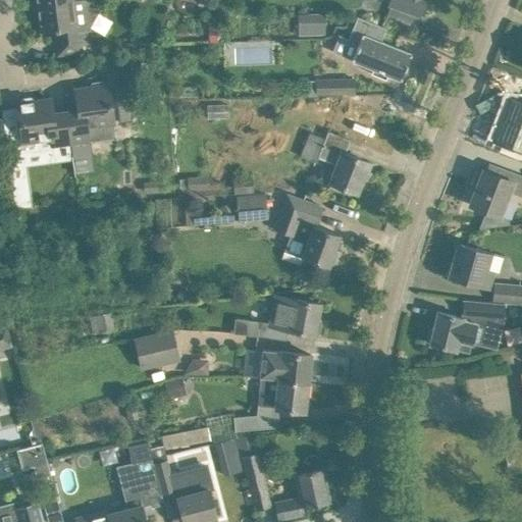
[(72,0),(41,5),(42,14),(38,15),(40,32),(54,30),(57,55),(82,51),(80,36),(84,35),(98,10),(92,7),(91,0),(72,0)]
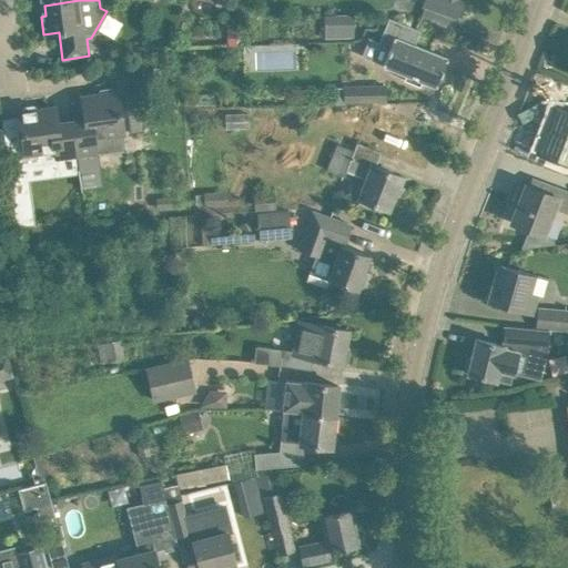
[(425,0),(424,4),(456,17),(462,0),(425,0)]
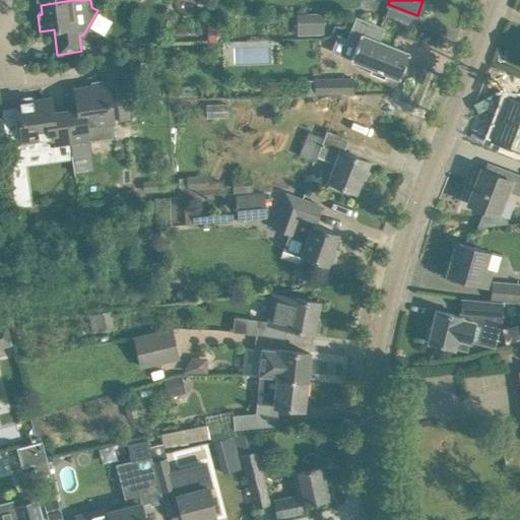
[(322,12),(296,13),(297,30),(323,29),(322,12)]
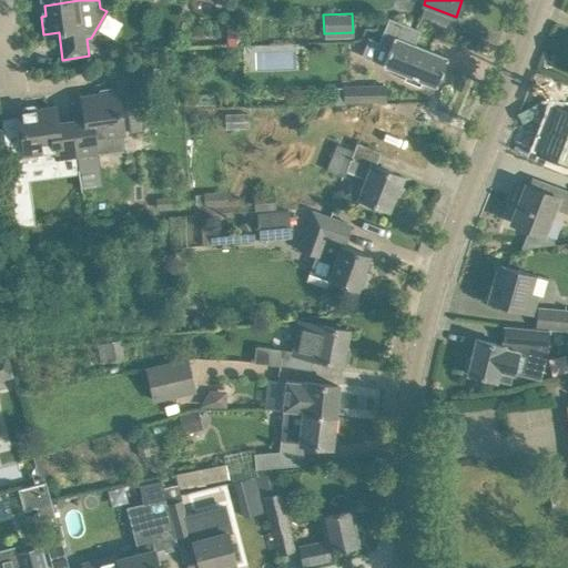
[(422,81),(436,87),(447,59),(414,44),(419,30),(388,18),(378,42),(389,48),(384,62),(383,62),(382,64),(405,74),(404,80),(419,85),(422,81)]
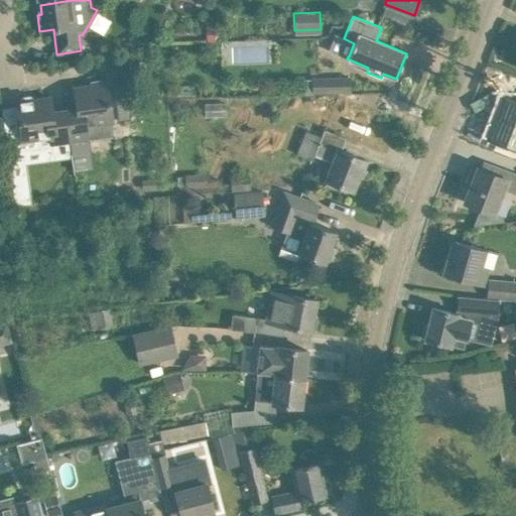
[(215,25),(206,25),(207,41),(216,41),(215,25)]
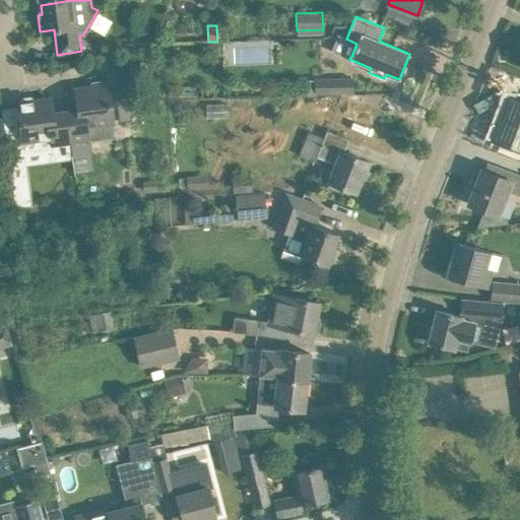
[(315,77),(315,93),(353,93),(353,77),(315,77)]
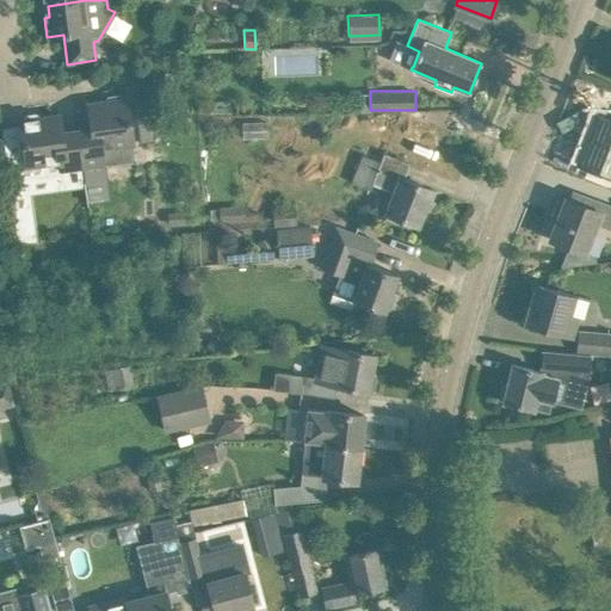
[(134,156),(133,144),(127,98),(123,99),(119,94),(106,96),(104,102),(87,104),(91,123),(75,125),(81,171),(106,167),(105,165),(131,161),(134,156)]
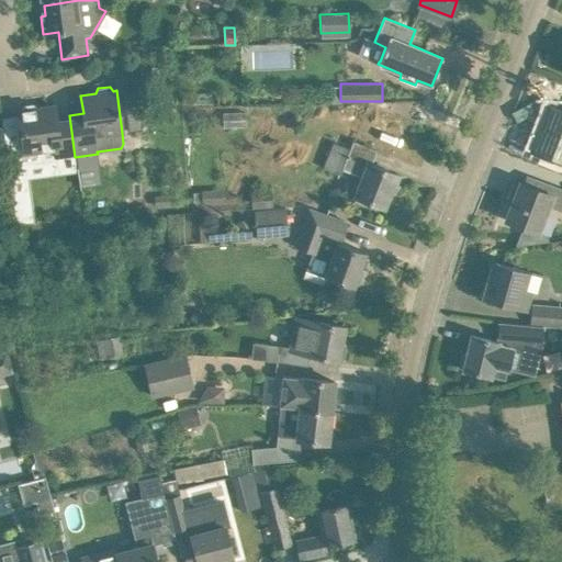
[(212,96),(197,96),(197,105),(212,105),(212,96)]
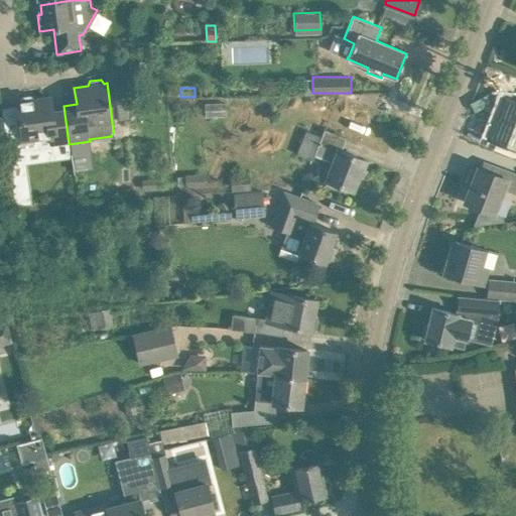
[(69,144),(63,106),(51,108),(49,97),(33,99),(31,97),(21,98),(19,101),(17,102),(20,124),(12,126),(14,144),(50,139),(51,147),(69,144)]
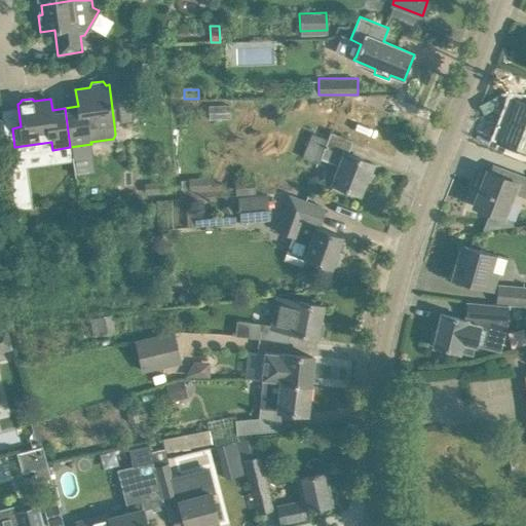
[(499,139),(498,140),(525,150),(525,103),(515,99),(514,101),(515,101),(500,139),(499,139)]
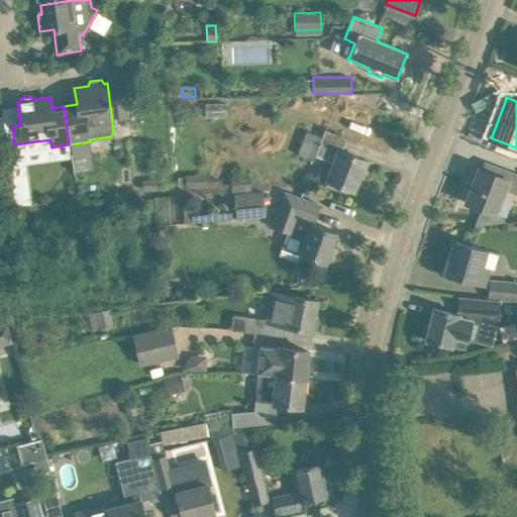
[(127,102),(118,103),(120,117),(129,115),(132,115),(130,102),(127,102)]
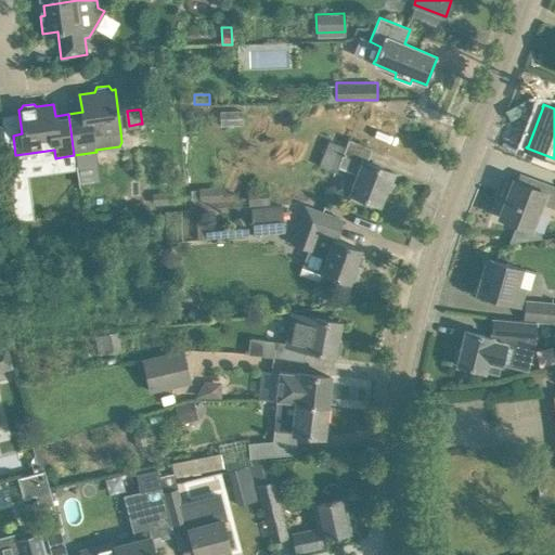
[(220,126),(243,126),(243,111),(219,112),(220,126)]
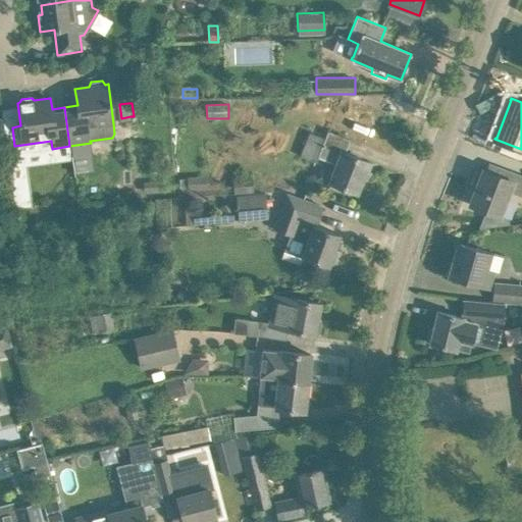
[(295,124),(290,149),(300,152),(305,127),(295,124)]
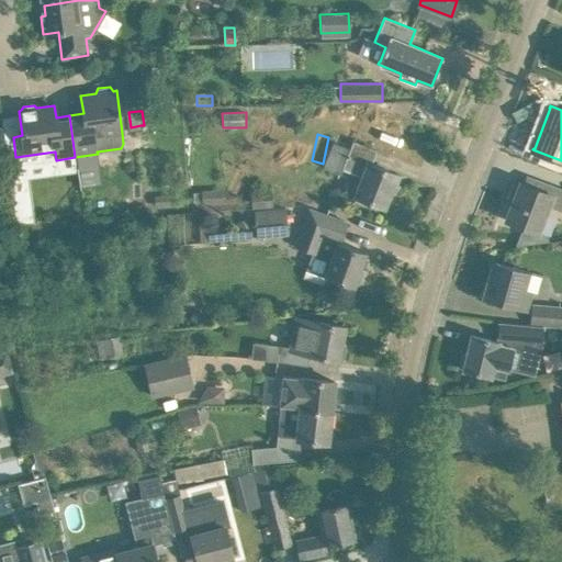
[(371,165),(377,150),(352,141),(348,150),(334,144),(324,169),(339,175),(341,168),(362,176),(355,195),(383,208),(396,175),(371,165)]
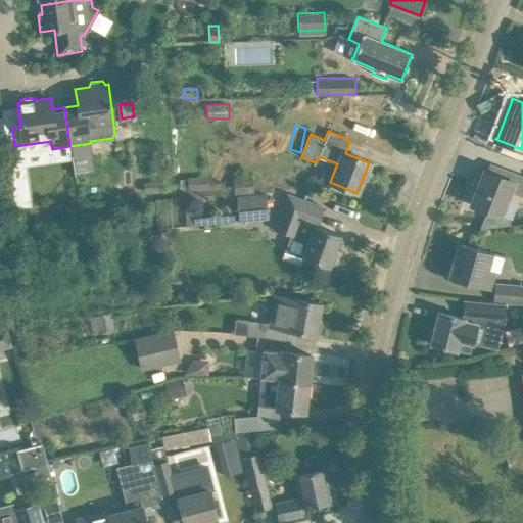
[(483,170),(470,204),(486,210),(479,228),(496,227),(500,221),(502,216),(511,191),(522,195),(522,177),(497,168),(495,175),(483,170)]
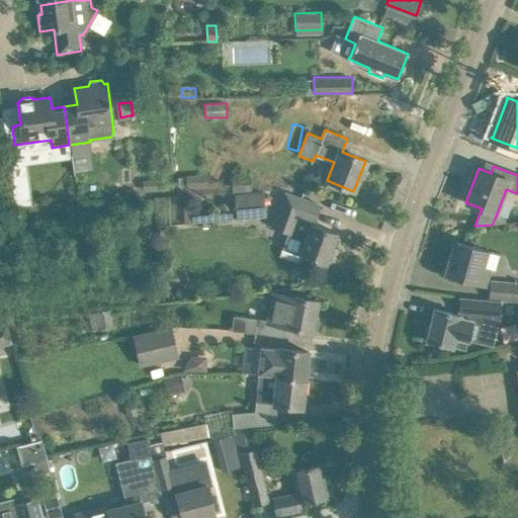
[(22,171),(11,173),(13,190),(25,188),(22,171)]
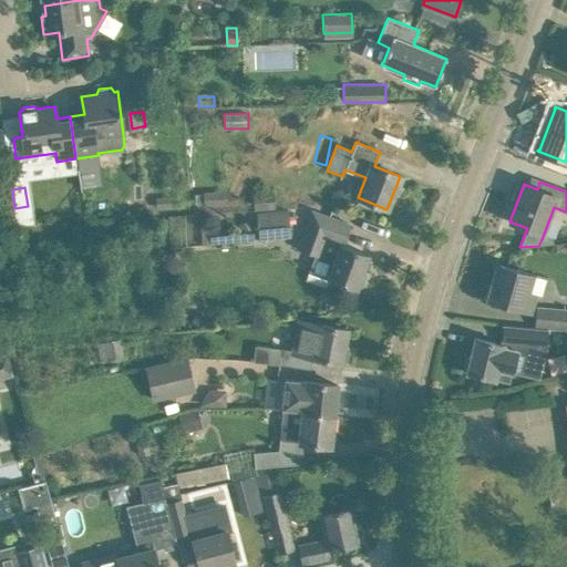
[(332,192),(330,198),(333,206),(340,208),(347,205),(350,198),(347,192),(340,188),(332,192)]
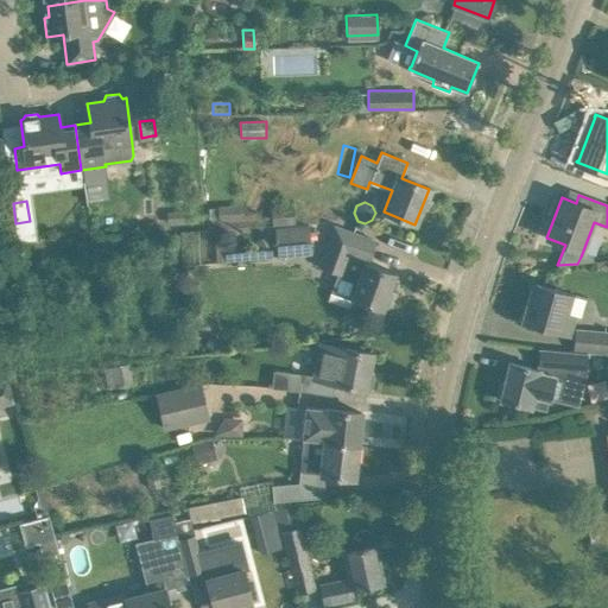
[(241,204),(217,206),(219,220),(242,219),(241,204)]
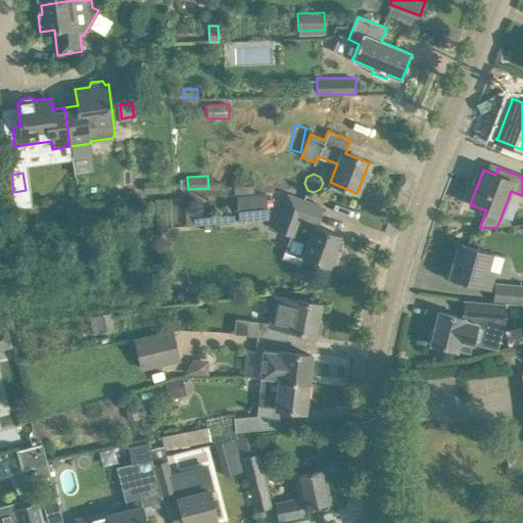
[(233,179),(234,193),(254,192),(252,178),(233,179)]
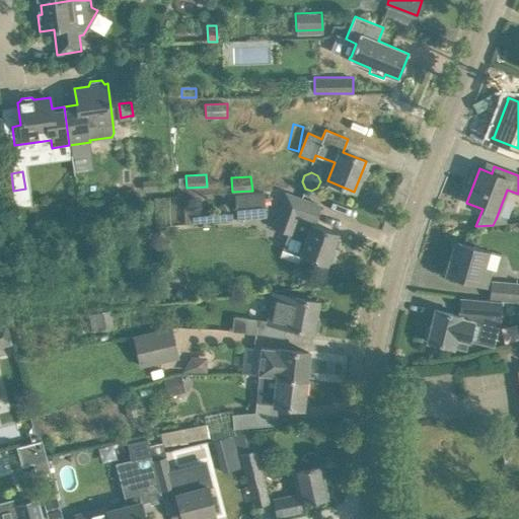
[(157,179),(142,180),(143,192),(157,191),(157,179)]
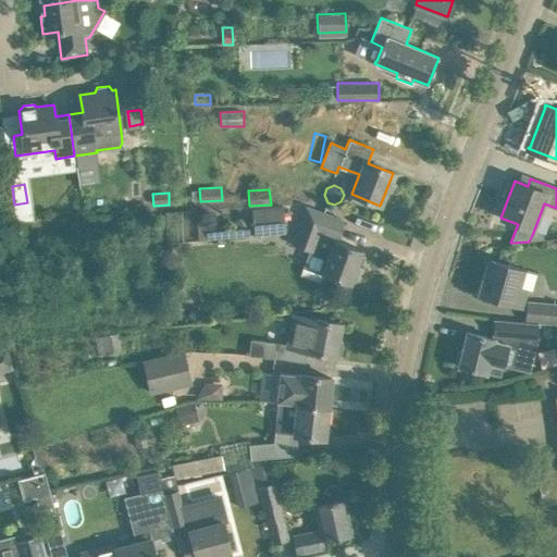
[(285,233),(283,207),(251,209),(254,236),(285,233)]
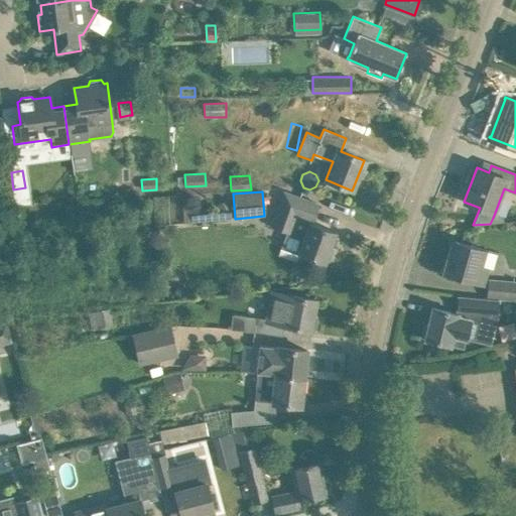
[(297,254),(298,254),(325,264),(326,261),(328,261),(330,260),(334,249),(333,247),(331,246),(336,232),(312,223),(319,205),(284,191),(271,227),(290,234),(290,232),(303,237),(297,254)]
